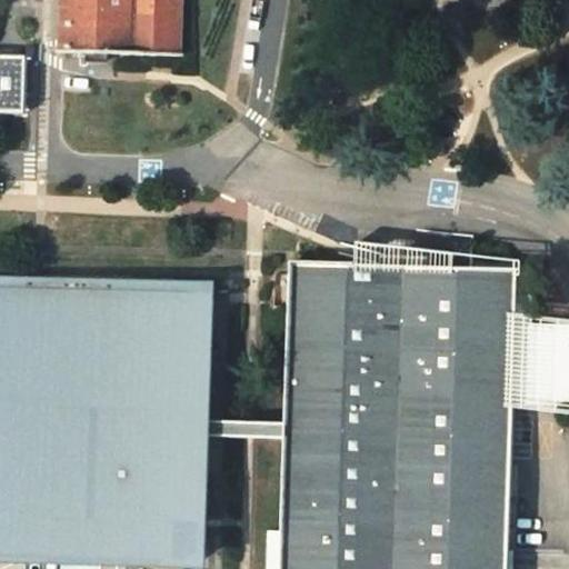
[(65,0),(65,50),(117,52),(117,69),(148,69),(149,53),(179,53),(180,0),(65,0)]
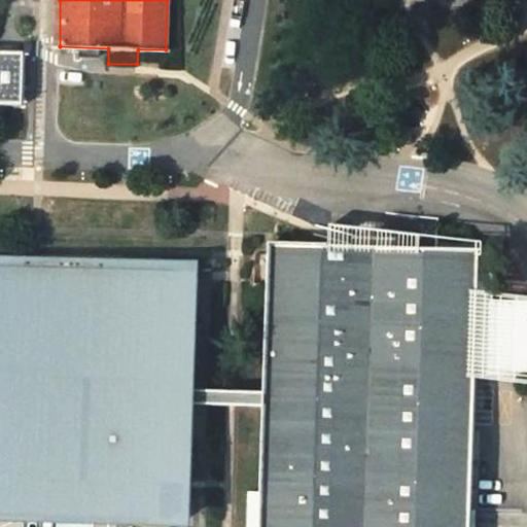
[(0,104),(24,105),(25,55),(0,54),(0,104)]
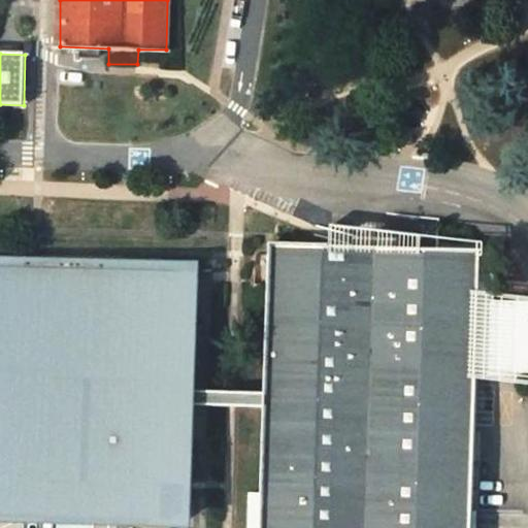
[(481,251),(270,243),(264,494),(263,527),(471,527),(476,374),(527,376),(527,302),(480,301),(481,251)]
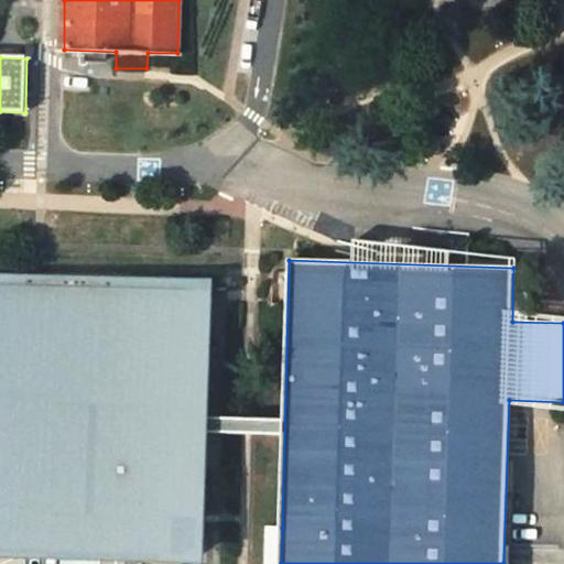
[(28,279),(0,278),(0,549),(198,556),(205,285),(28,278),(28,279)]
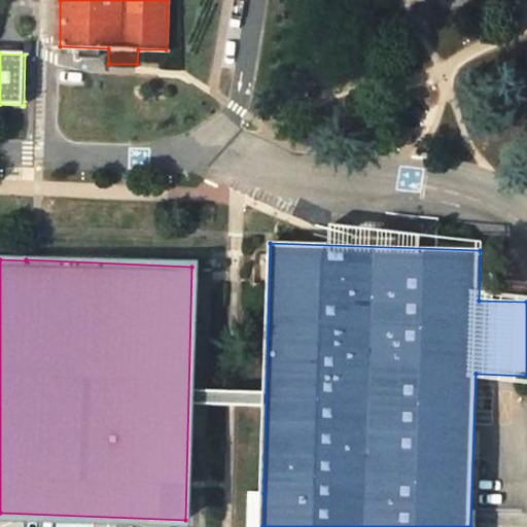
[(262,526),(264,493),(250,493),(249,526),(262,526)]
